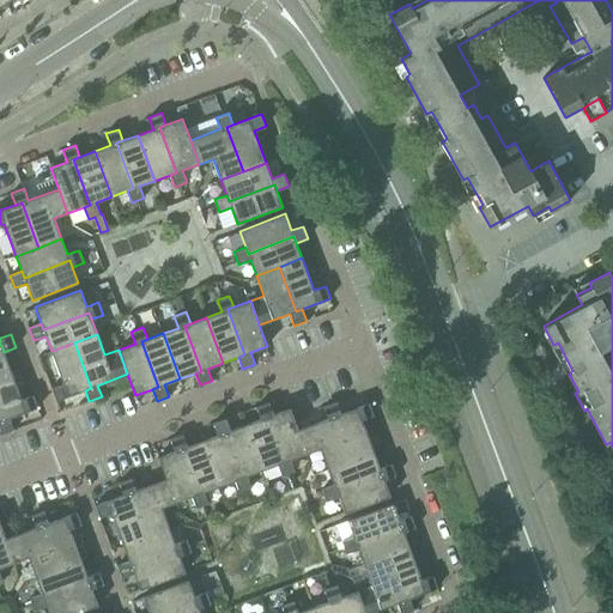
[(56,400),(85,390),(91,388),(74,343),(52,351),(64,383),(52,388),(56,400)]
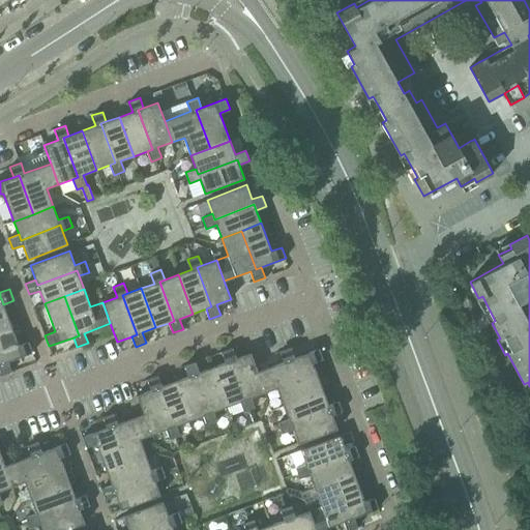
[(0,320),(8,317),(3,304),(1,298),(0,298),(0,320)]
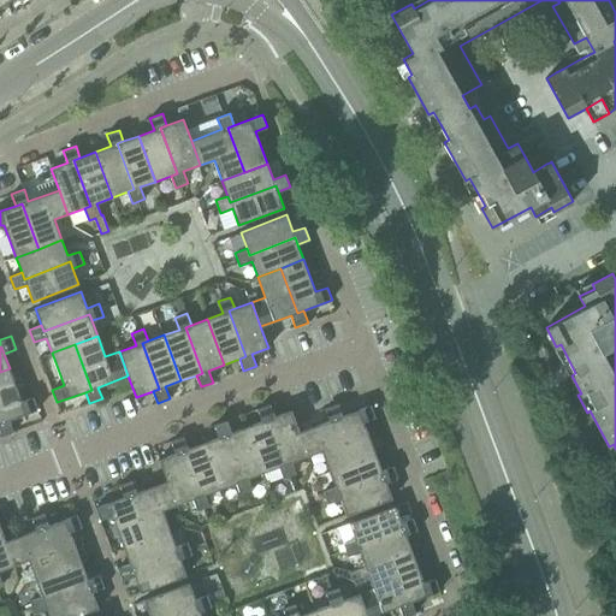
[(10,368),(0,372),(0,413),(4,422),(10,420),(39,409),(34,397),(22,401),(10,368)]
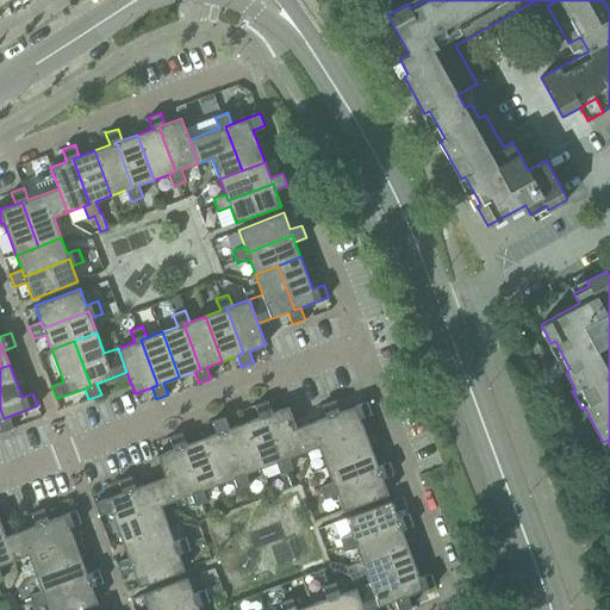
[(327,416),(297,427),(305,450),(319,446),(327,467),(349,459),(332,414),(338,411),(335,399),(322,404),(327,416)]
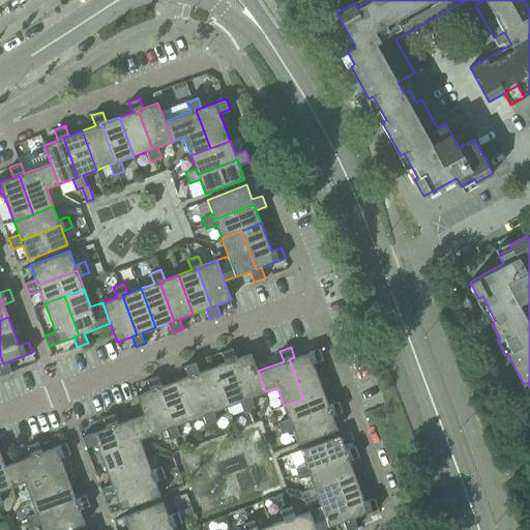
[(226,362),(212,366),(227,406),(240,402),(245,400),(231,360),(236,358),(233,348),(222,352),(226,362)]
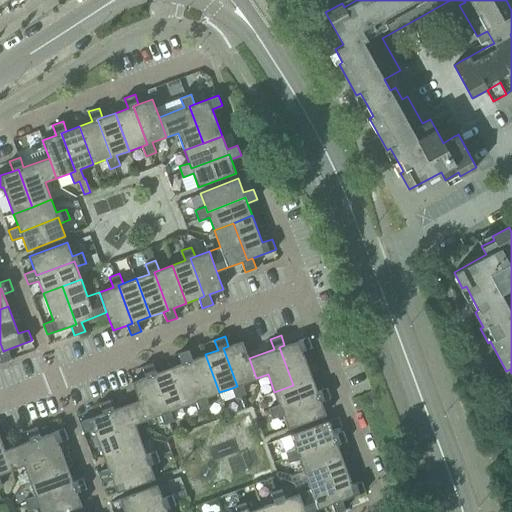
[(308,336),(284,345),(279,347),(293,385),(312,377),(302,351),(312,347),(308,336)]
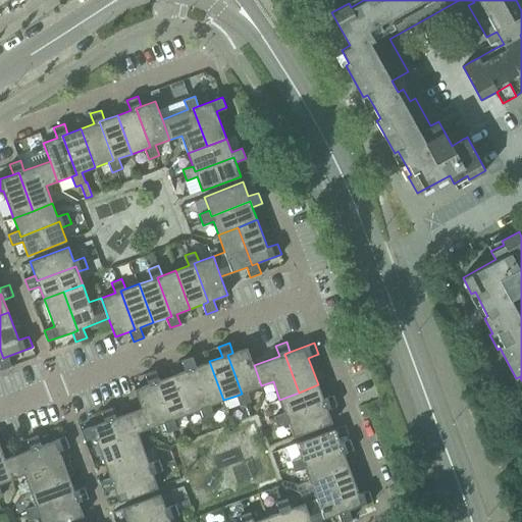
[(247,347),(232,353),(227,355),(242,394),(237,396),(241,405),(251,401),(248,392),(261,385),(254,365),(247,347)]
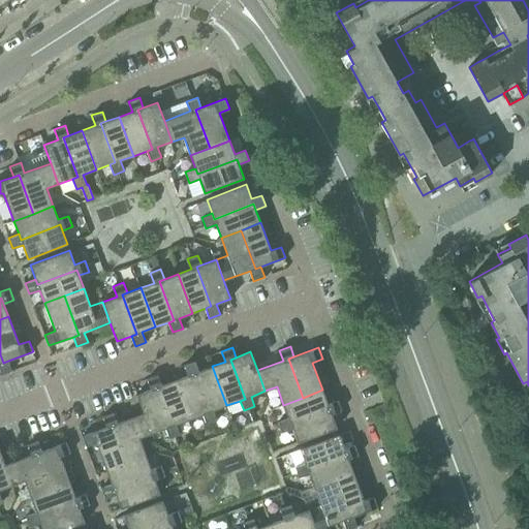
[(0,370),(1,375),(12,371),(8,361),(3,363),(0,354),(0,370)]
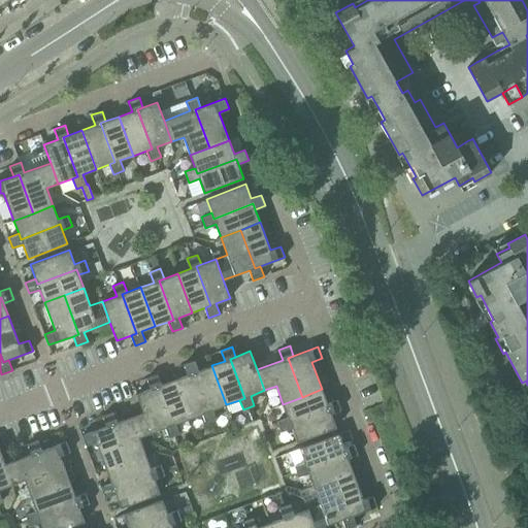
[(188,374),(174,380),(189,419),(202,414),(207,411),(193,372),(198,370),(195,360),(184,364),(188,374)]
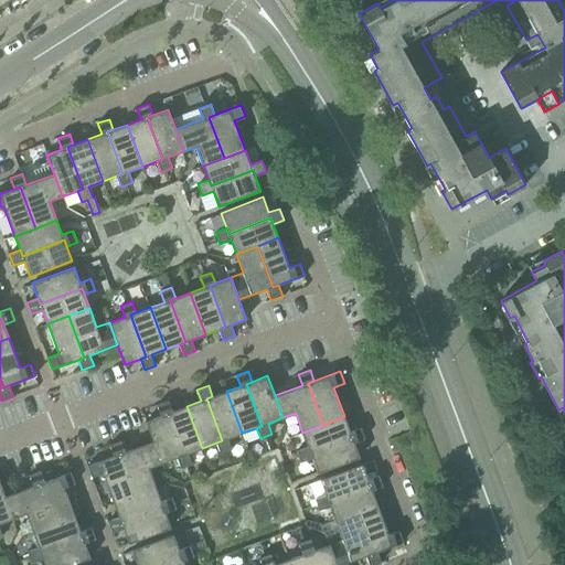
[(226,391),(212,396),(206,398),(222,440),(216,443),(221,454),(232,449),(228,438),(242,433),(226,391)]
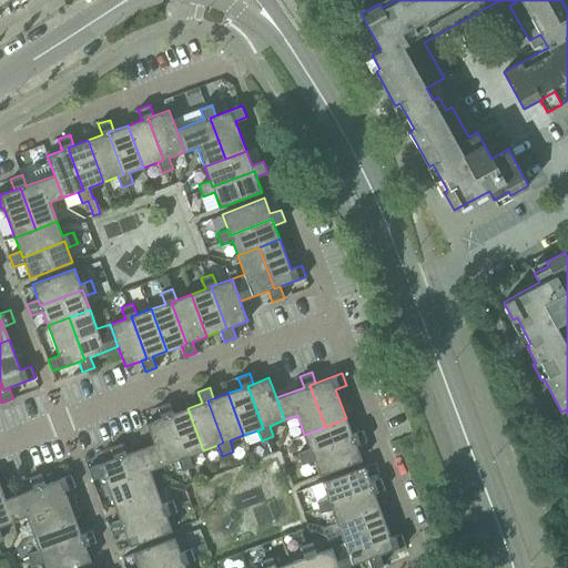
[(146,423),(154,443),(162,465),(178,459),(183,457),(168,415),(173,413),(170,403),(158,406),(162,417),(146,423)]
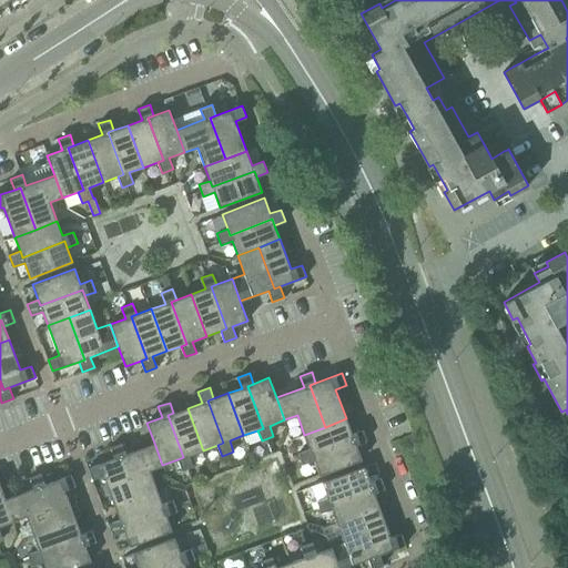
[(188,408),(173,413),(168,415),(183,457),(178,459),(182,470),(193,466),(190,455),(203,450),(188,408)]
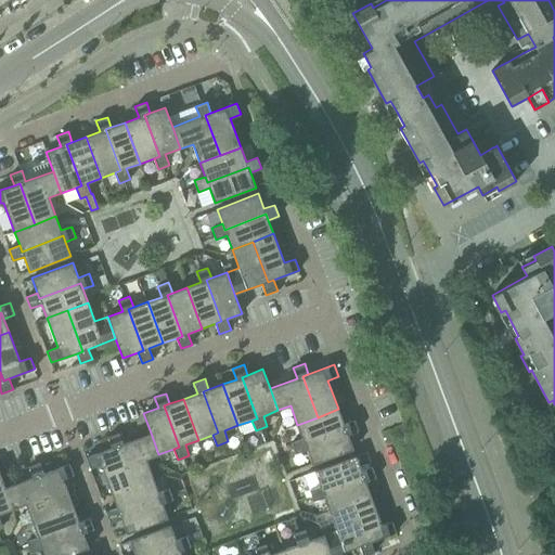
[(338,409),(318,417),(297,425),(302,438),(305,443),(346,428),(348,434),(359,430),(355,418),(344,423),(338,409)]
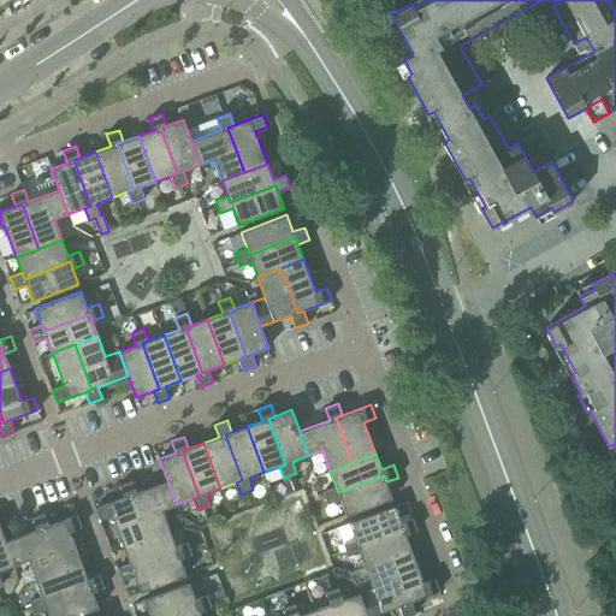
[(338,492),(336,486),(324,491),(329,503),(341,499),(347,515),(392,498),(386,481),(384,475),(338,492)]
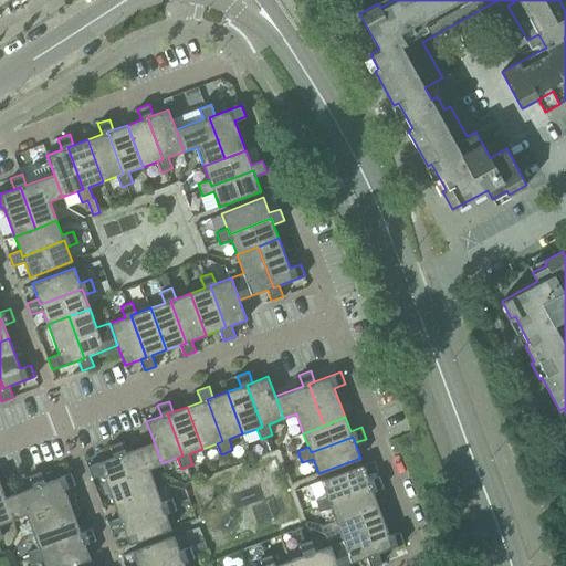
[(111,446),(114,457),(119,454),(135,495),(156,488),(149,469),(161,463),(154,441),(126,452),(122,441),(111,446)]
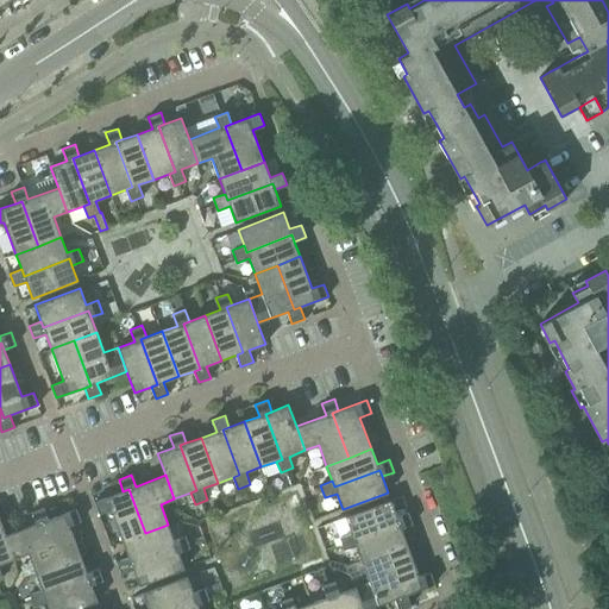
[(111,509),(123,541),(145,533),(129,489),(123,491),(95,501),(99,514),(111,509)]
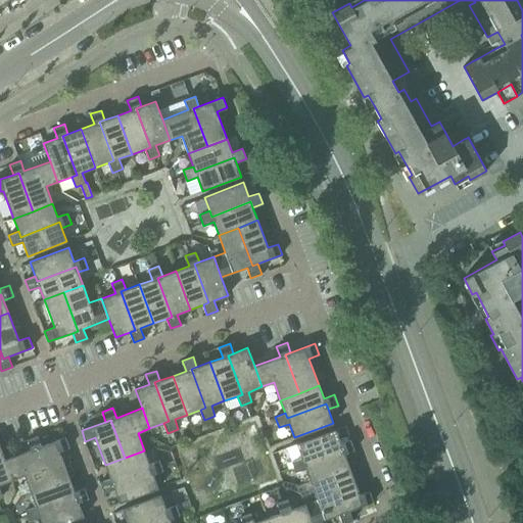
[(296,444),(287,447),(292,461),(301,458),(303,463),(342,448),(344,454),(354,449),(350,439),(340,443),(335,429),(296,443),(296,444)]
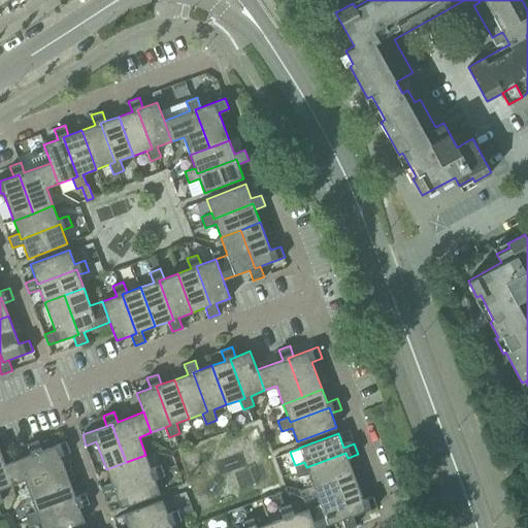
[(31,454),(5,463),(12,484),(25,480),(31,497),(51,490),(36,452),(42,450),(38,439),(28,443),(31,454)]
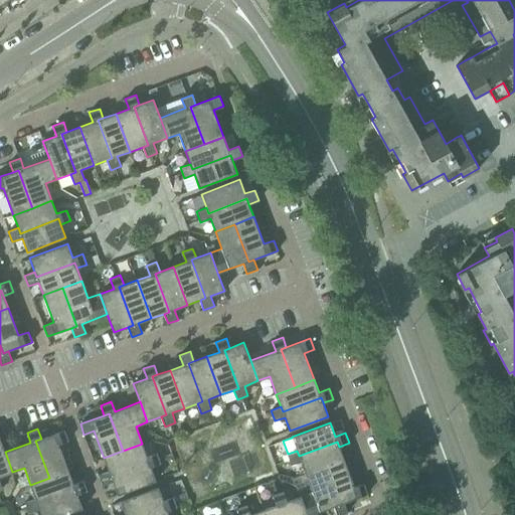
[(64,430),(41,439),(35,441),(49,478),(68,471),(58,444),(68,441),(64,430)]
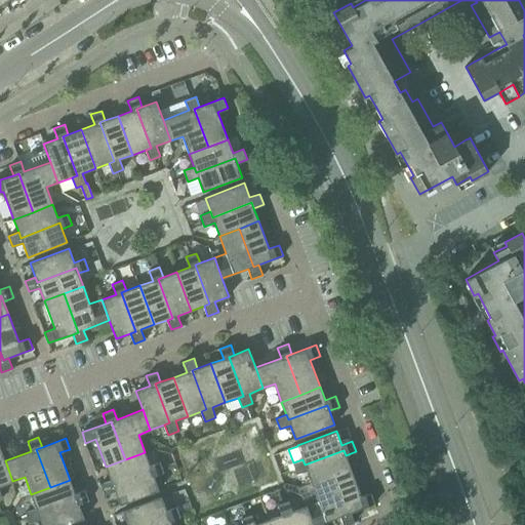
[(0,447),(0,497),(2,496),(0,490),(0,486),(12,481),(5,460),(0,447)]
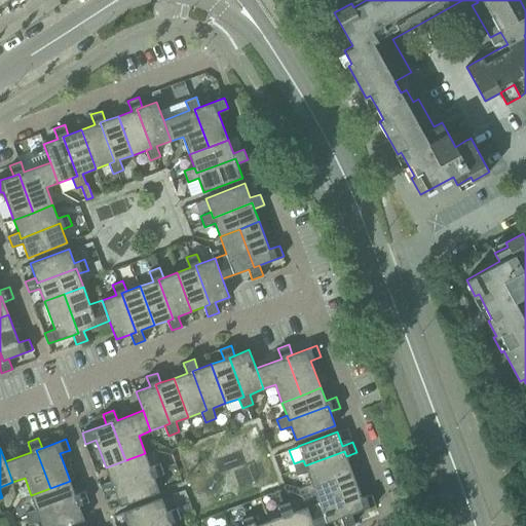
[(312,484),(332,477),(351,470),(346,456),(344,451),(305,465),(303,460),(294,463),(293,464),(297,475),(307,471),(312,484)]
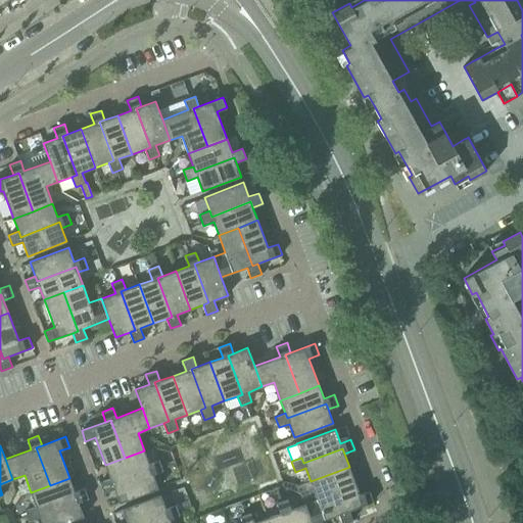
[(105,465),(110,478),(112,483),(151,469),(153,474),(163,470),(159,460),(149,464),(144,450),(125,458),(105,465)]
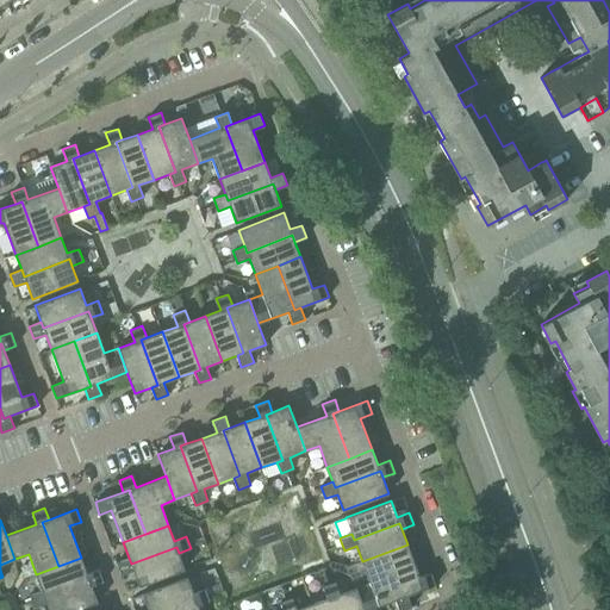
[(408,545),(385,553),(402,597),(408,595),(436,584),(431,572),(419,577),(408,545)]
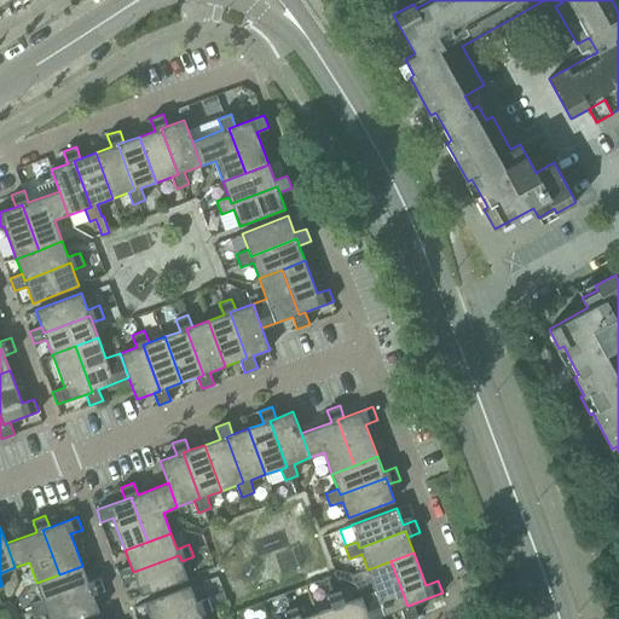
[(133,572),(131,566),(119,571),(123,583),(136,578),(142,595),(187,578),(181,561),(179,555),(133,572)]
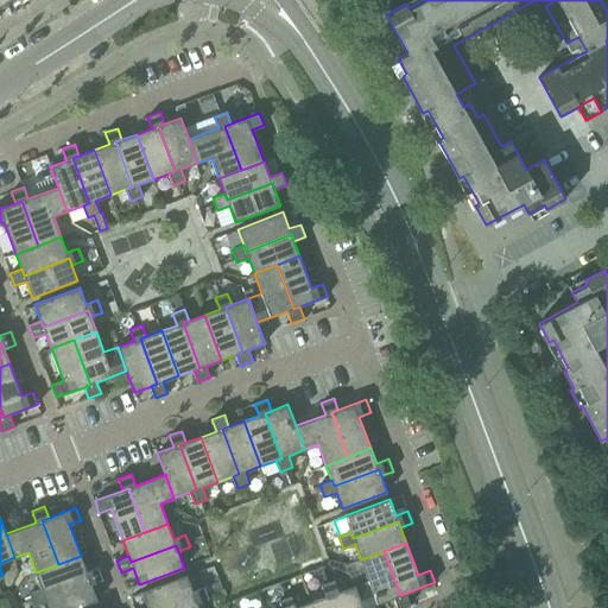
[(368,580),(355,586),(363,607),(366,607),(394,597),(398,607),(400,607),(411,605),(406,593),(400,595),(384,551),(361,559),(368,580)]
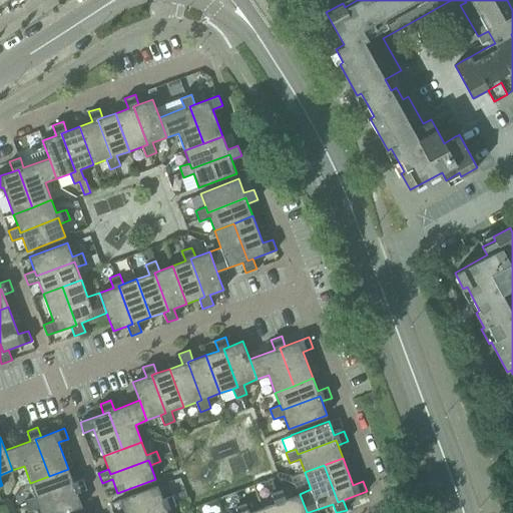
[(30,483),(35,496),(37,501),(75,487),(77,492),(87,489),(83,478),(73,482),(68,469),(49,476),(30,483)]
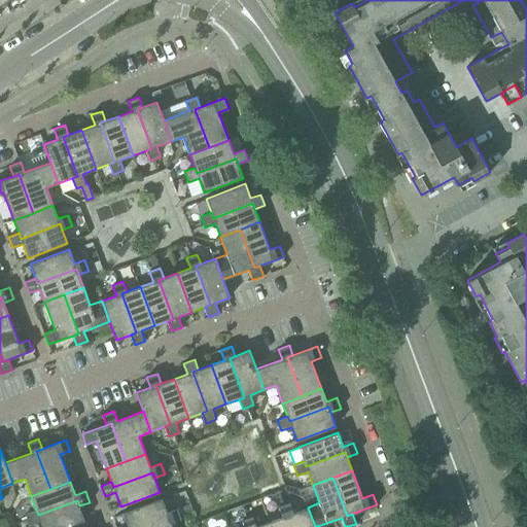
[(123,513),(128,526),(143,526),(169,518),(171,523),(181,519),(177,508),(167,512),(162,498),(123,513)]
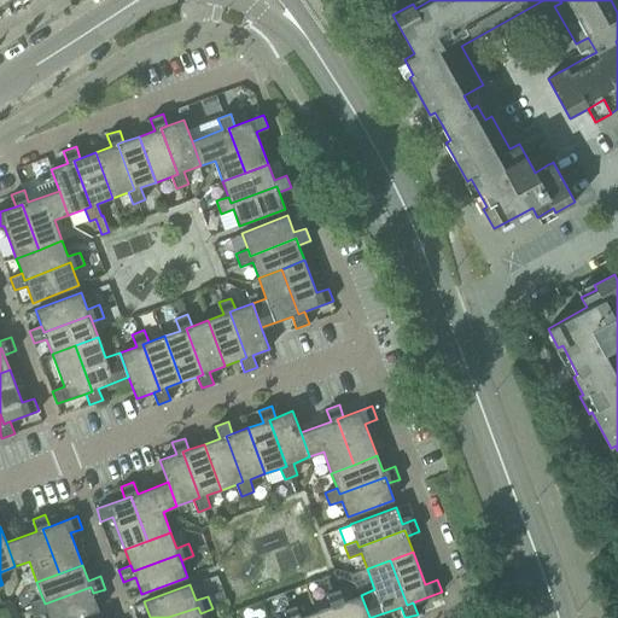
[(45,604),(42,598),(30,602),(35,614),(47,611),(50,617),(77,617),(99,610),(93,593),(91,587),(45,604)]
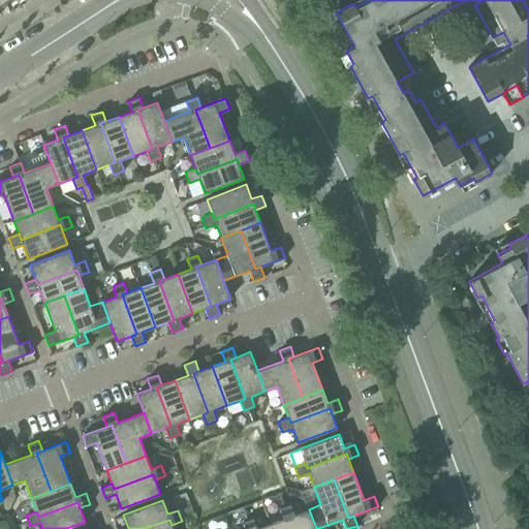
[(284,519),(271,523),(272,528),(293,528),(289,517),(294,515),(290,504),(280,508),(284,519)]
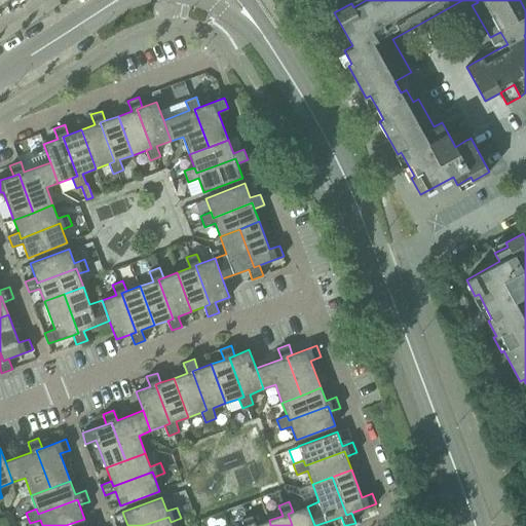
[(314,525),(307,506),(293,512),(288,514),(292,525),(314,525)]
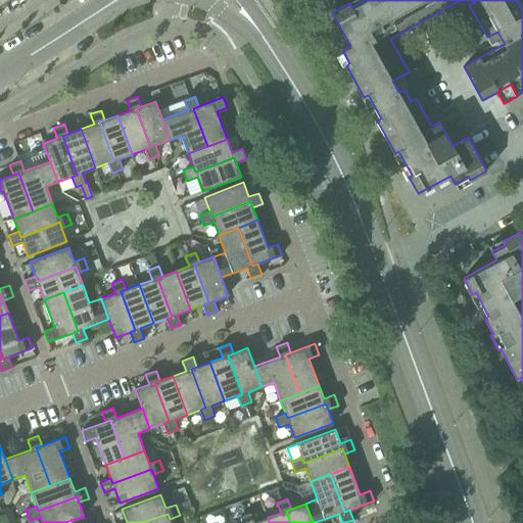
[(242,522),(251,522),(254,522),(250,512),(240,516),(242,522)]
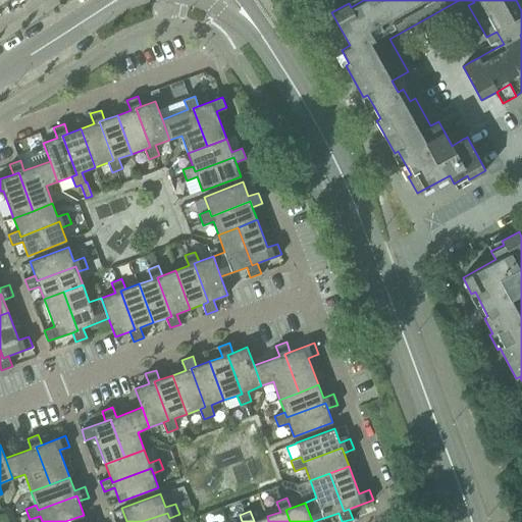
[(170,521),(169,518),(167,513),(142,521),(126,521),(125,521),(170,521)]
